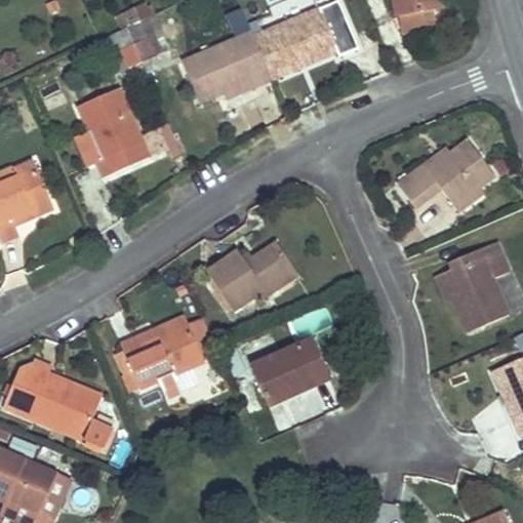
[(392,0),(395,14),(398,13),(401,29),(435,24),(432,8),(433,8),(431,0),(392,0)]
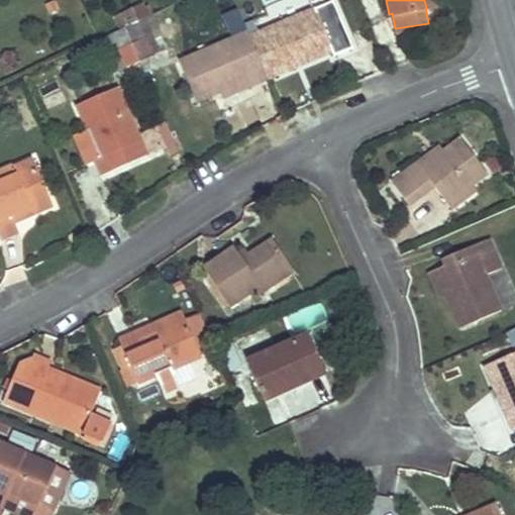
[(424,0),(426,8),(435,7),(433,0),(424,0)]
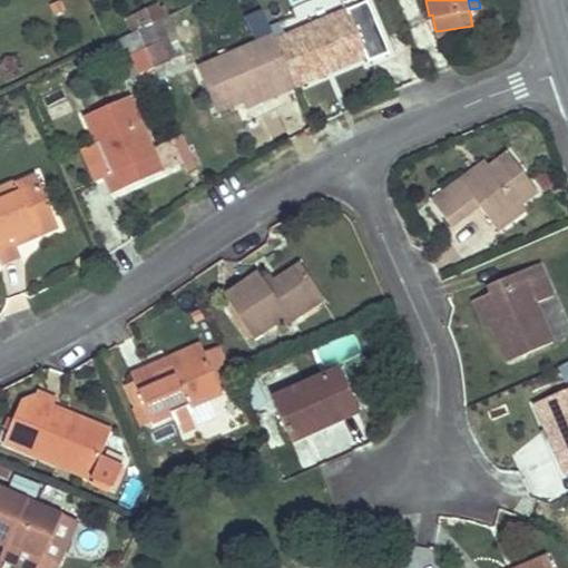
[(366,55),(346,7),(274,37),(295,84),(327,71),(324,67),(348,58),(349,62),(366,55)]
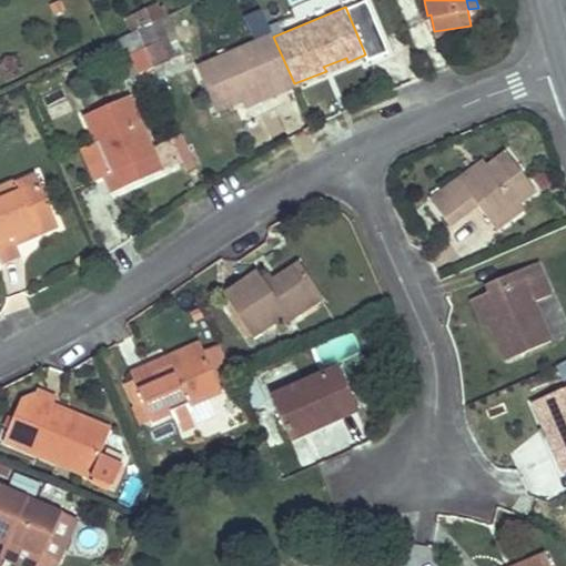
[(159,17),(157,11),(145,17),(149,21),(151,20),(159,17)]
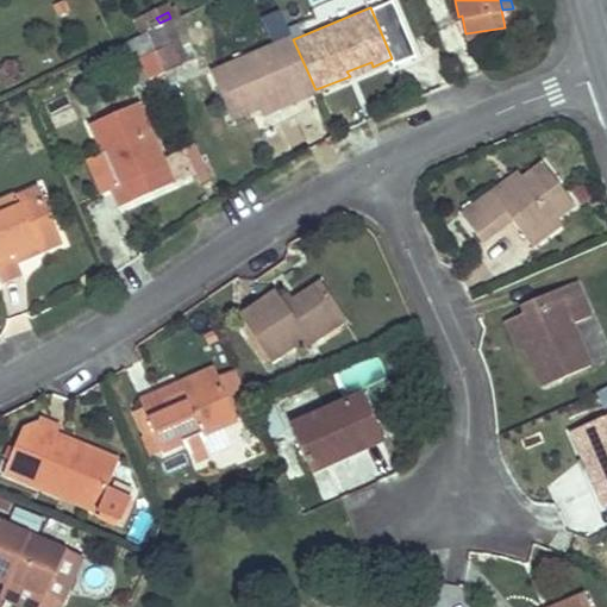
[(160,23),(148,29),(155,49),(164,70),(169,82),(180,77),(175,66),(180,63),(162,22),(160,23)]
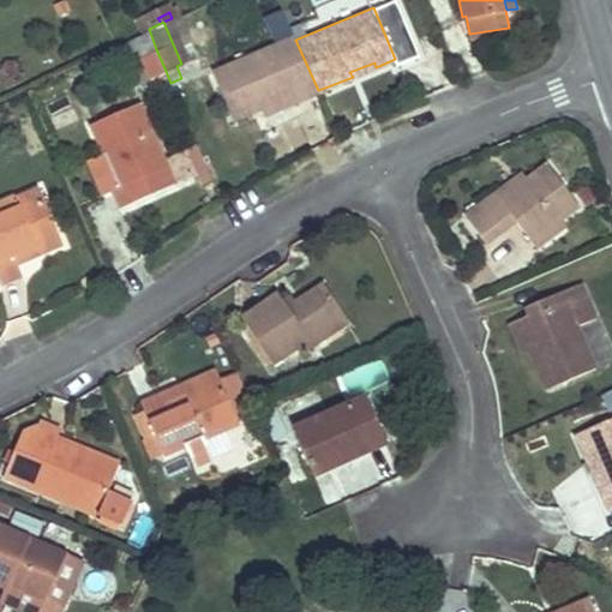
[(149,29),(133,37),(142,57),(156,49),(149,29)]
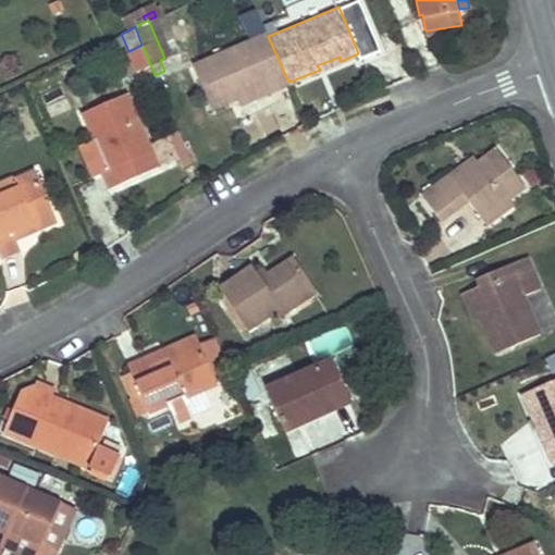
[(267,34),(193,63),(211,108),(237,97),(272,83),(274,88),(288,82),(268,36),(267,34)]
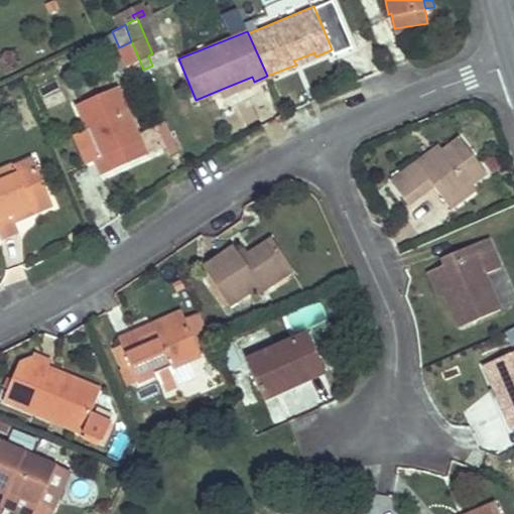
[(131,41),(119,47),(126,65),(139,59),(131,41)]
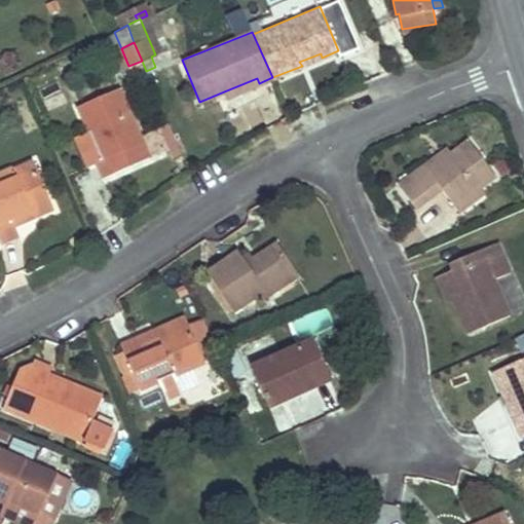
[(257,78),(224,91),(226,98),(259,83),(257,78)]
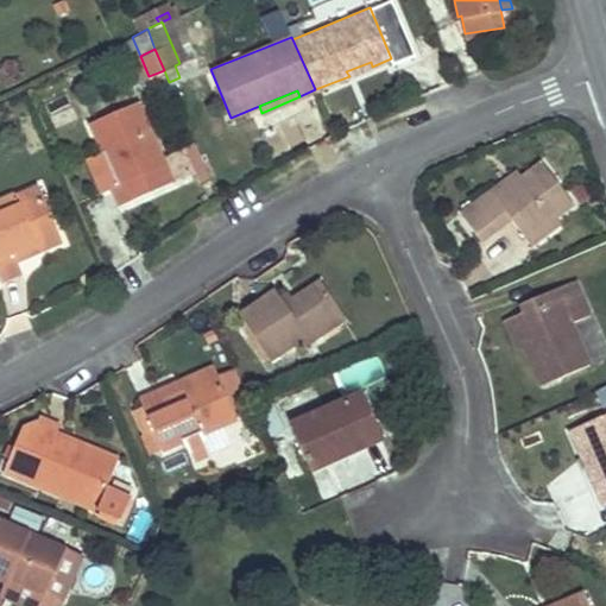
[(137,101),(89,122),(102,150),(82,158),(98,191),(111,185),(119,204),(171,180),(137,101)]
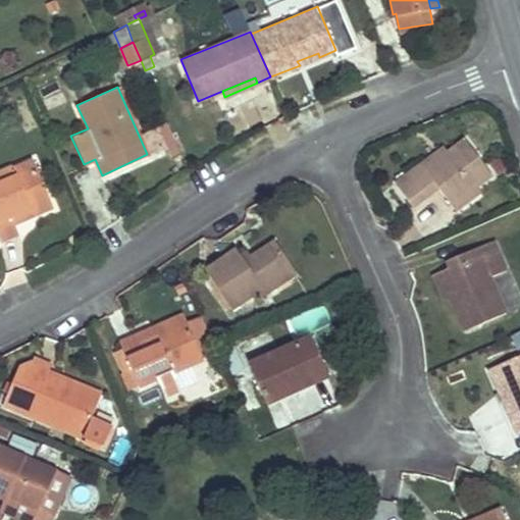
[(140,134),(148,156),(172,147),(163,124),(140,134)]
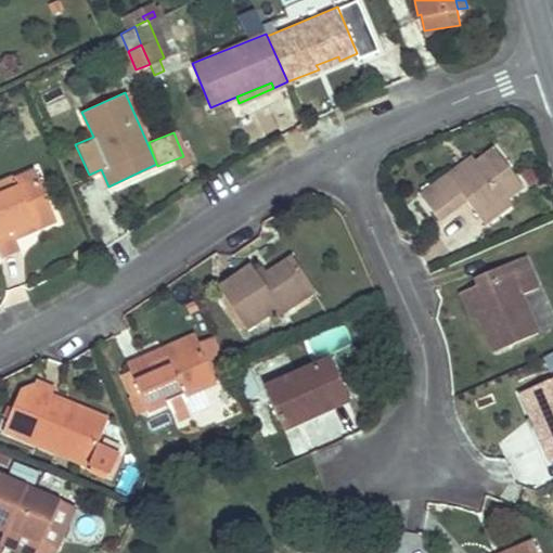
[(477,161),(453,179),(467,198),(479,217),(506,196),(523,184),(494,149),(477,161)]
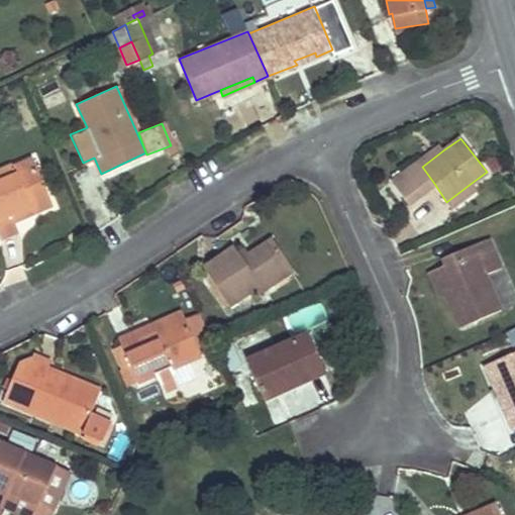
[(440,145),(406,171),(423,194),(435,185),(422,167),(444,149),(440,145)]
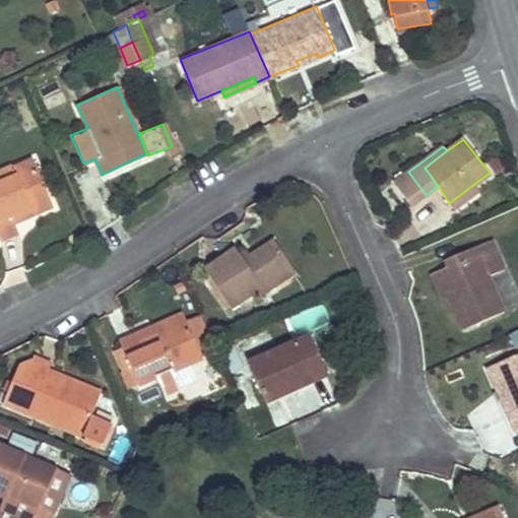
[(31,158),(13,166),(14,173),(0,178),(0,237),(16,230),(10,213),(27,205),(30,213),(52,204),(31,158)]
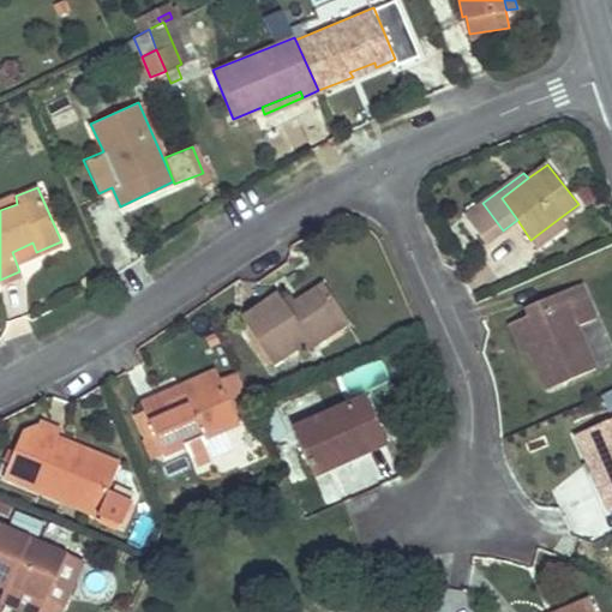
[(13,192),(0,197),(0,210),(17,204),(16,196),(13,192)]
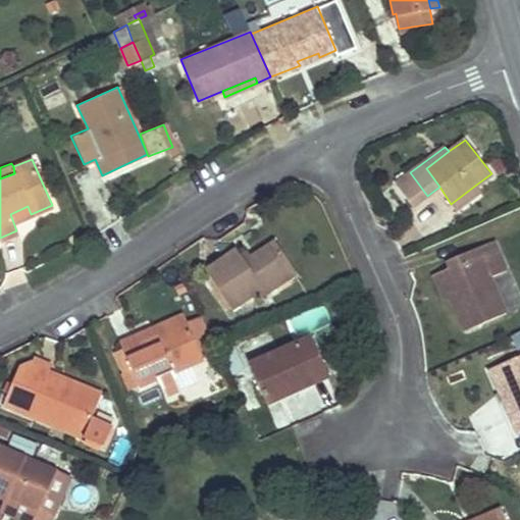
[(410,172),(396,184),(413,206),(427,196),(410,172)]
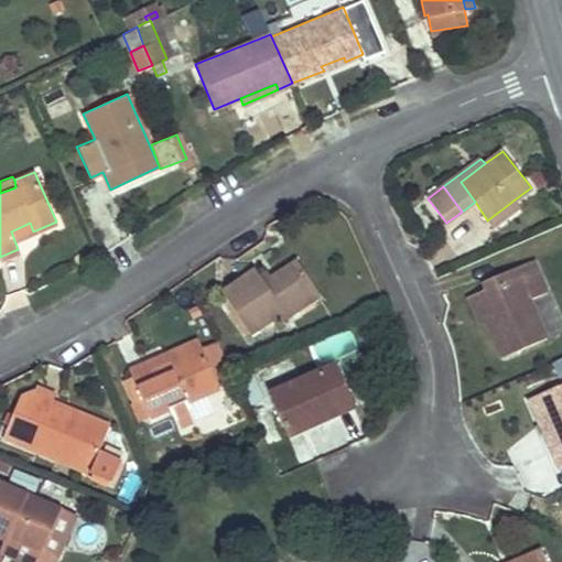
[(515,200),(487,220),(492,226),(520,206),(515,200)]
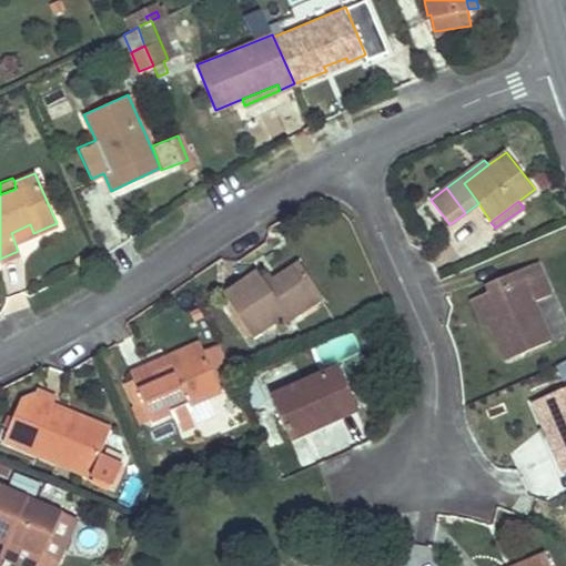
[(537,259),(519,268),(524,274),(491,289),(477,295),(489,322),(506,360),(552,339),(534,300),(552,292),(537,259)]
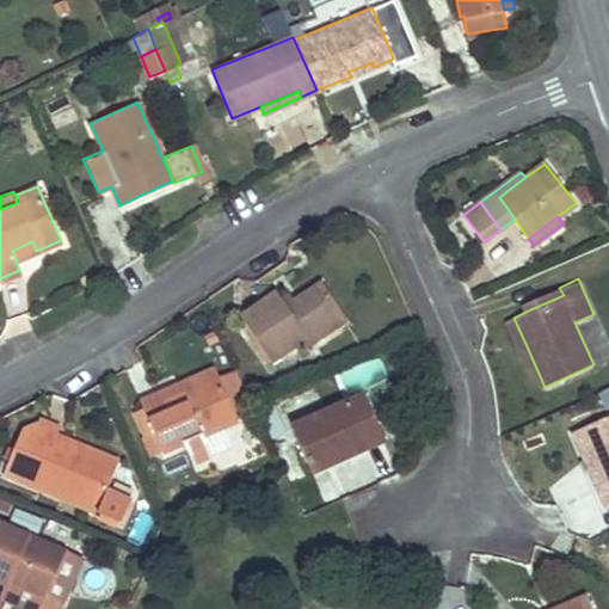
[(275,291),(243,314),(275,360),(302,340),(342,314),(320,283),(293,302),(285,307),(281,300),(275,291)]
